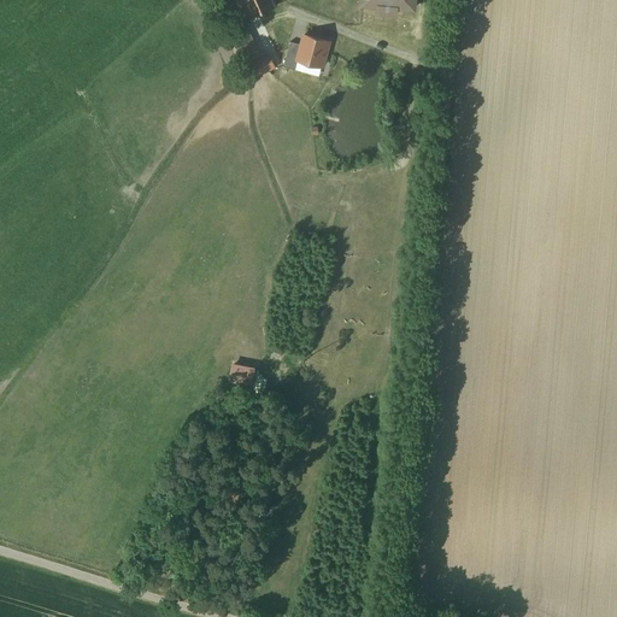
[(276,6),(274,0),(234,0),(244,21),(276,6)]
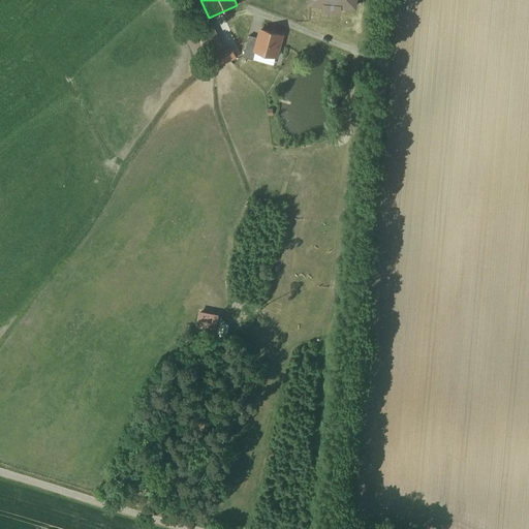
[(358,9),(358,0),(308,0),(308,5),(323,6),(322,12),(341,14),(342,8),(358,9)]
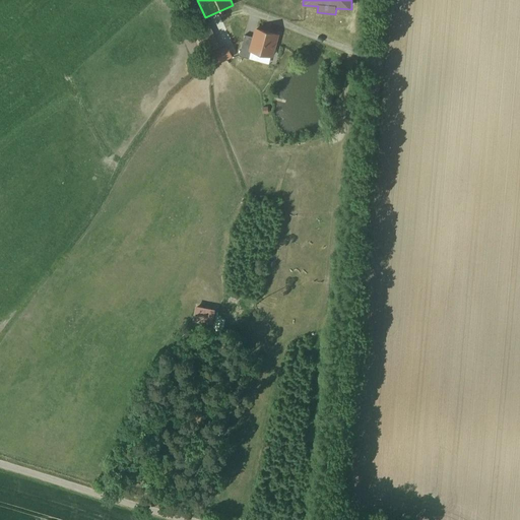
[(279,33),(255,26),(252,37),(249,50),(251,50),(273,56),(279,33)]
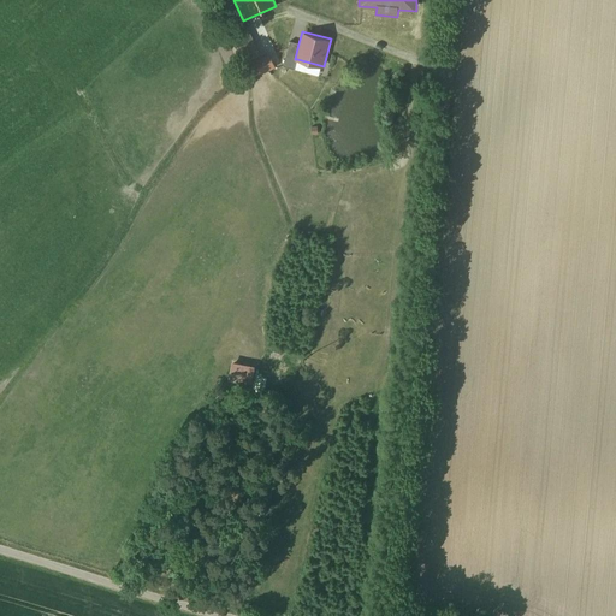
[(295,59),(298,43),(291,41),(284,65),(295,69),(297,59),(295,59)]
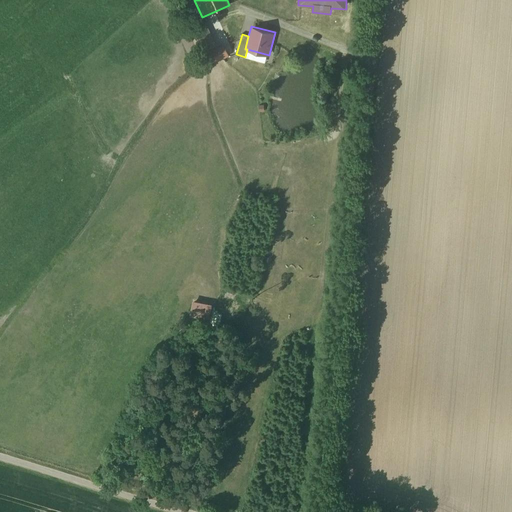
[(209,319),(212,303),(190,300),(188,316),(209,319)]
